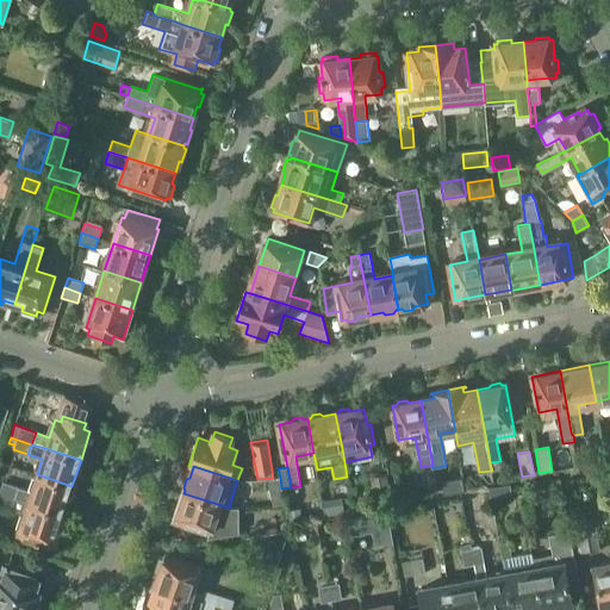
[(72,489),(72,486),(37,474),(31,491),(18,487),(16,498),(27,502),(63,514),(72,489)]
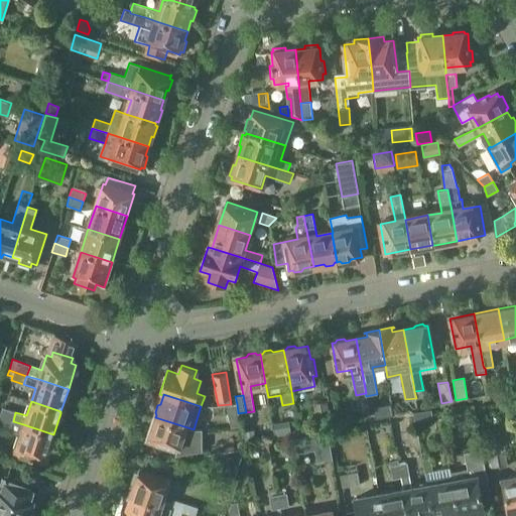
[(313,403),(316,424),(331,422),(327,401),(313,403)]
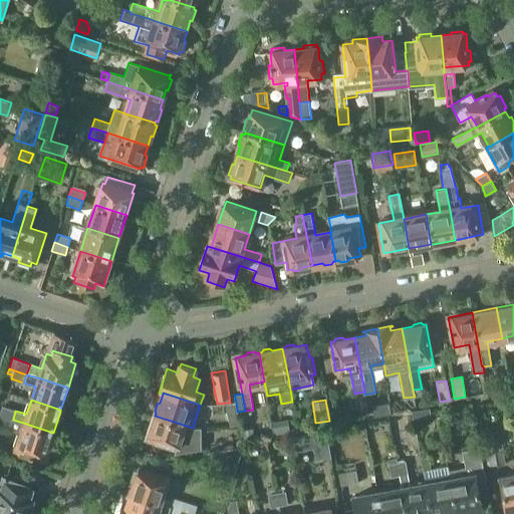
[(371,406),(373,417),(392,414),(390,403),(371,406)]
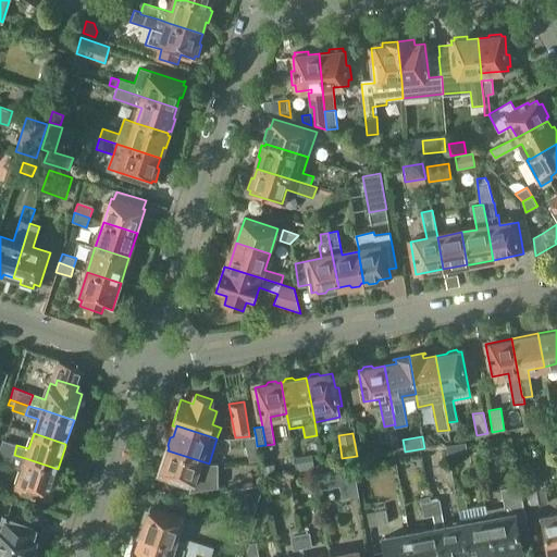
[(0,449),(13,454),(14,455),(16,445),(2,440),(0,448),(0,449)]
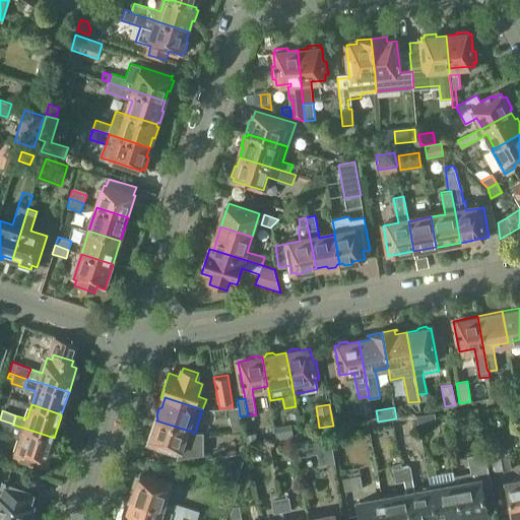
[(452,416),(446,416),(447,427),(453,426),(456,426),(455,417),(452,416)]
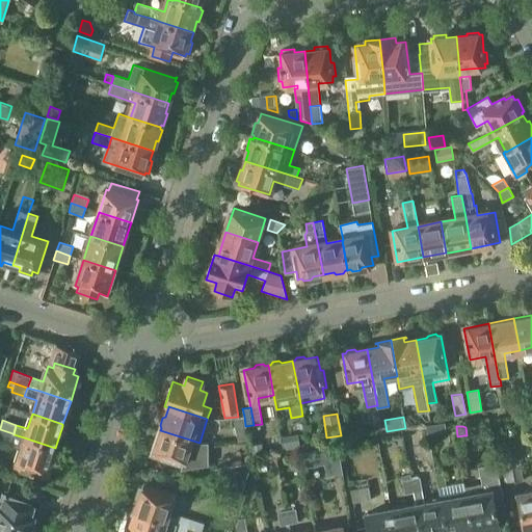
[(55,448),(24,437),(14,434),(12,433),(0,429),(0,441),(8,444),(8,446),(21,450),(15,467),(46,477),(55,448)]
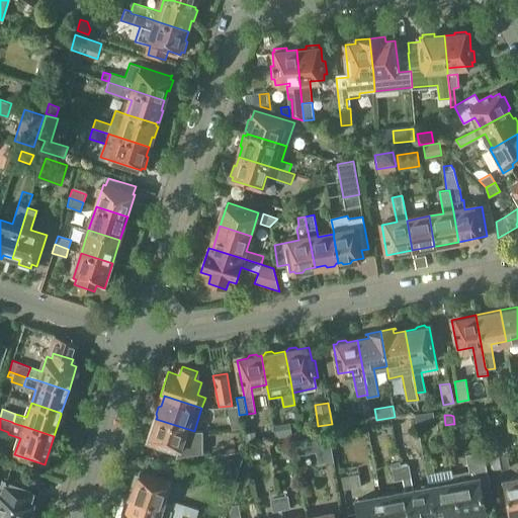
[(231,420),(233,429),(242,427),(240,418),(231,420)]
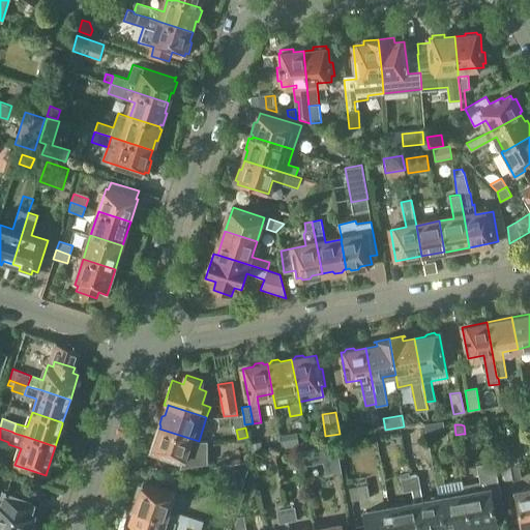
[(155,442),(152,452),(182,462),(180,468),(209,463),(208,441),(199,441),(159,429),(159,431),(156,432),(154,439),(155,442)]
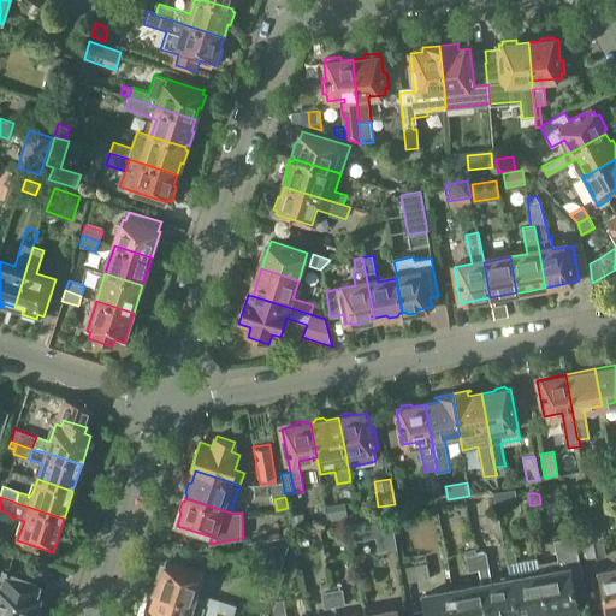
[(344,505),(326,508),(329,521),(347,519),(344,505)]
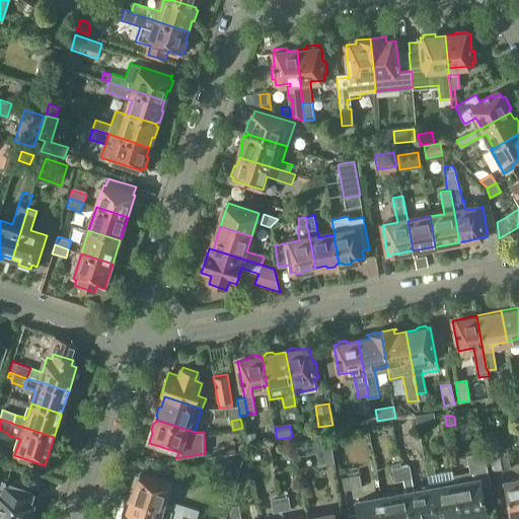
[(257,442),(255,433),(245,435),(247,444),(257,442)]
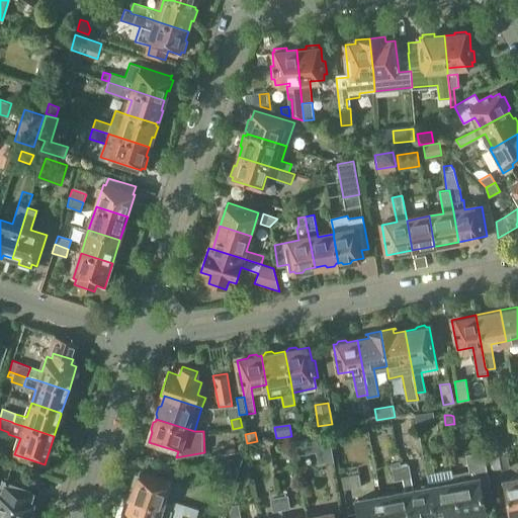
[(294,441),(296,455),(297,455),(299,466),(304,465),(301,454),(316,451),(318,463),(334,460),(329,434),(294,441)]
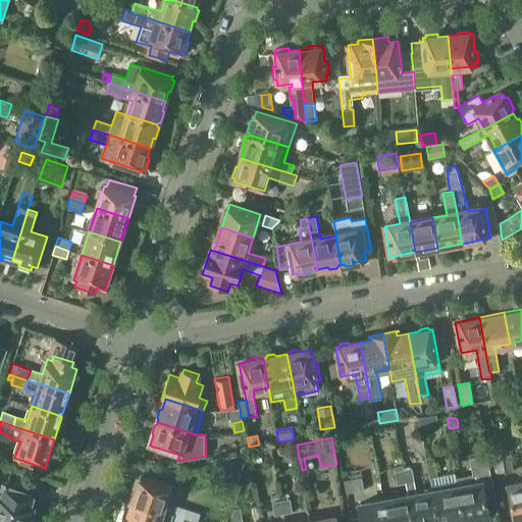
[(220,479),(220,480),(221,479),(237,484),(236,488),(237,488),(248,454),(212,460),(212,461),(216,460),(218,476),(218,477),(219,477),(220,479)]
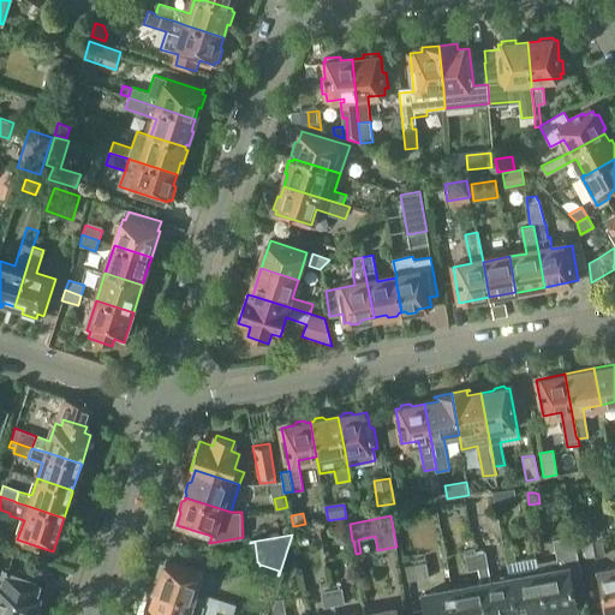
[(308,536),(297,538),(299,547),(309,544),(310,544),(308,536)]
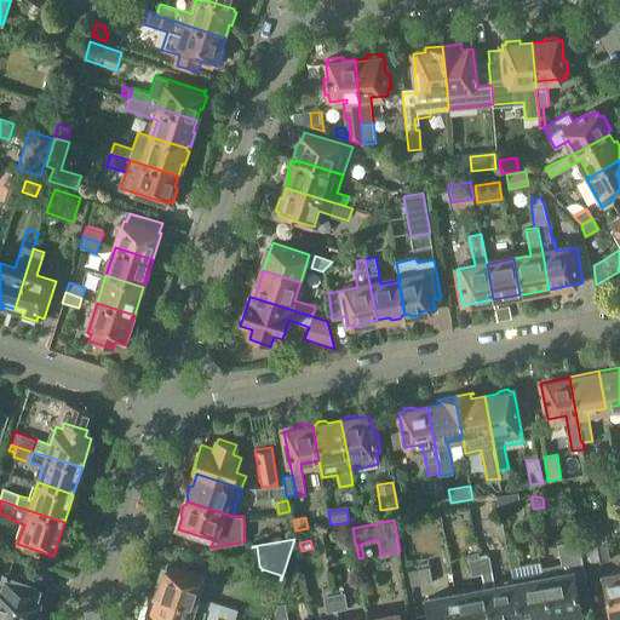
[(541,567),(550,619),(557,619),(567,619),(567,615),(580,613),(577,590),(589,589),(585,567),(584,567),(579,540),(557,544),(561,563),(541,567)]
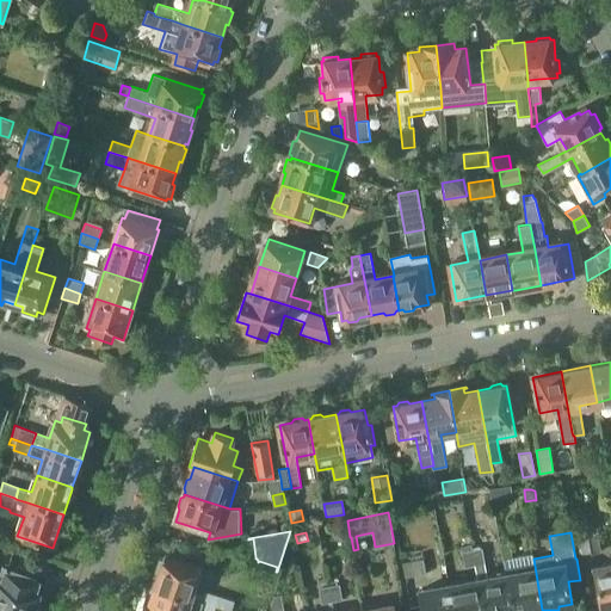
[(588,535),(576,537),(579,545),(588,544),(591,554),(600,551),(598,536),(588,537),(588,535)]
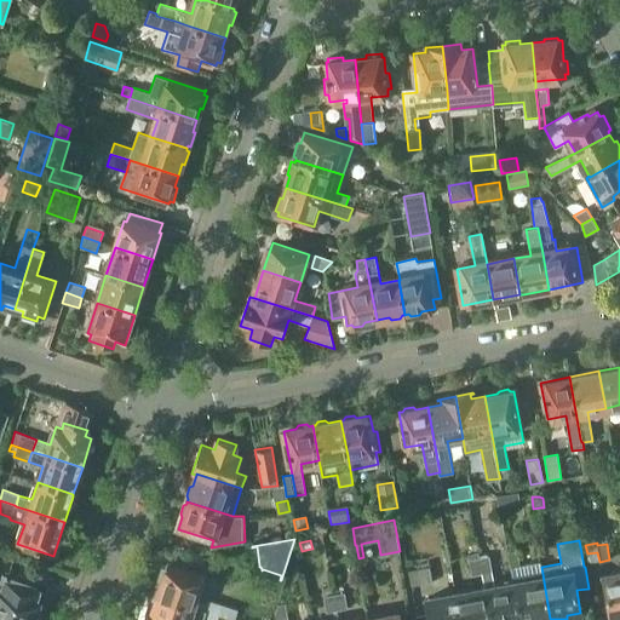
[(510,568),(512,581),(520,619),(550,619),(541,567),(540,563),(520,567),(517,550),(506,552),(510,568)]
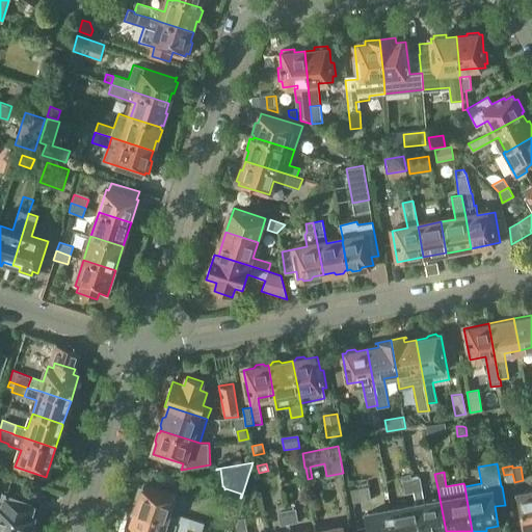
[(410,478),(411,478),(410,474),(401,476),(404,494),(413,493),(410,478)]
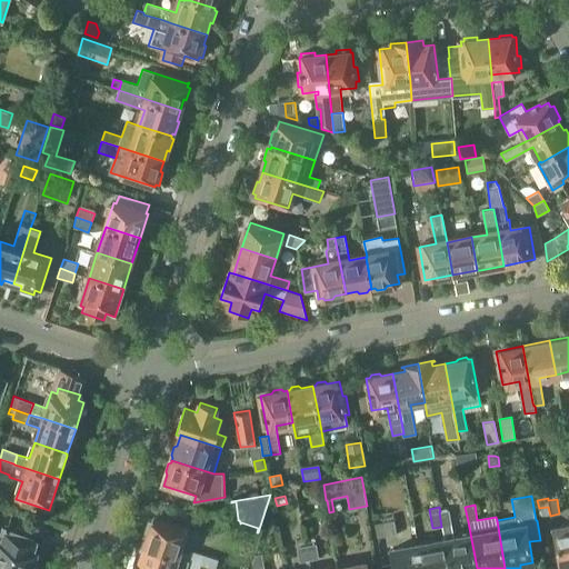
[(445,539),(449,568),(477,568),(470,533),(453,537),(449,510),(440,511),(439,511),(441,527),(445,539)]
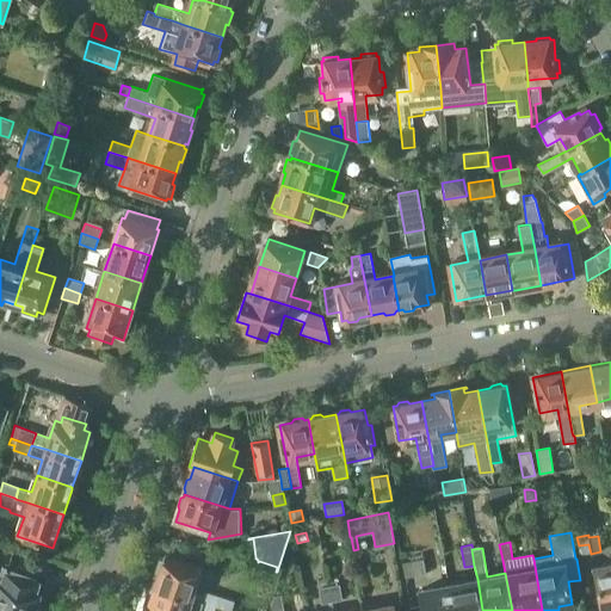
[(154,587),(215,606),(216,606),(229,610),(232,600),(218,597),(218,596),(205,591),(204,593),(193,591),(201,569),(164,557),(154,587)]
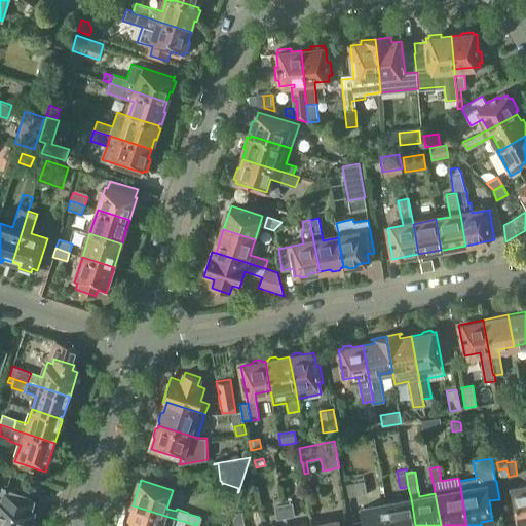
[(364,481),(346,484),(348,497),(367,494),(364,481)]
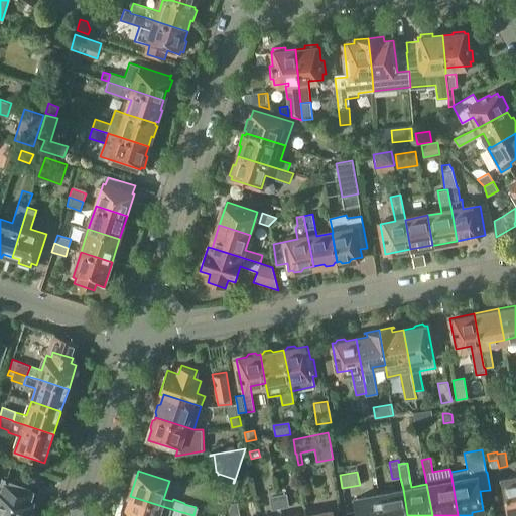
[(507,513),(515,511),(515,473),(500,477),(507,513)]
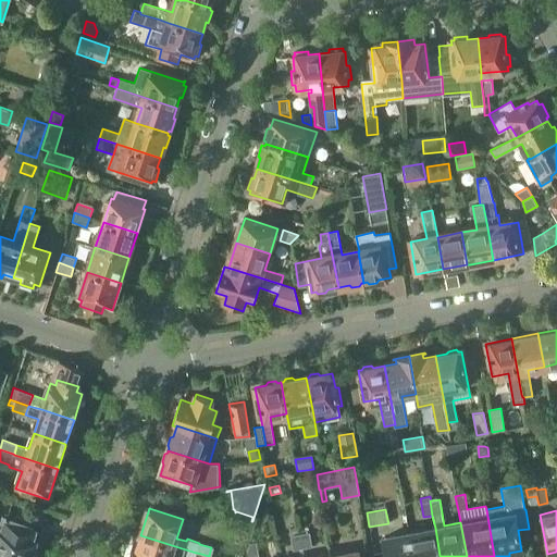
[(0,556),(29,556),(36,537),(32,536),(35,525),(31,524),(32,521),(15,516),(14,519),(2,516),(0,524),(0,556)]
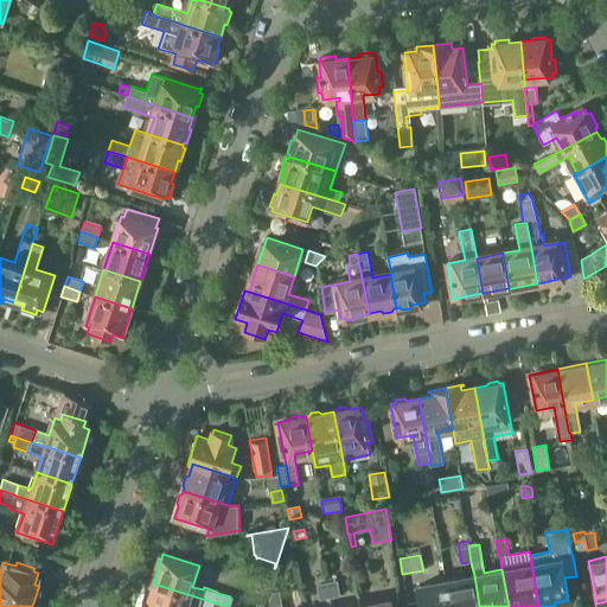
[(445,580),(448,606),(479,606),(474,575),(445,580)]
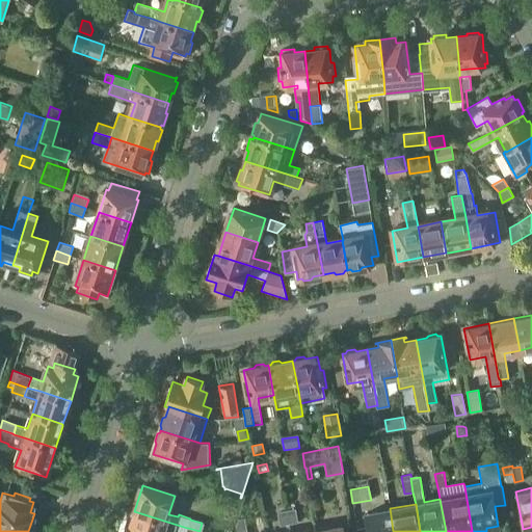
[(277,511),(280,526),(298,522),(295,508),(277,511)]
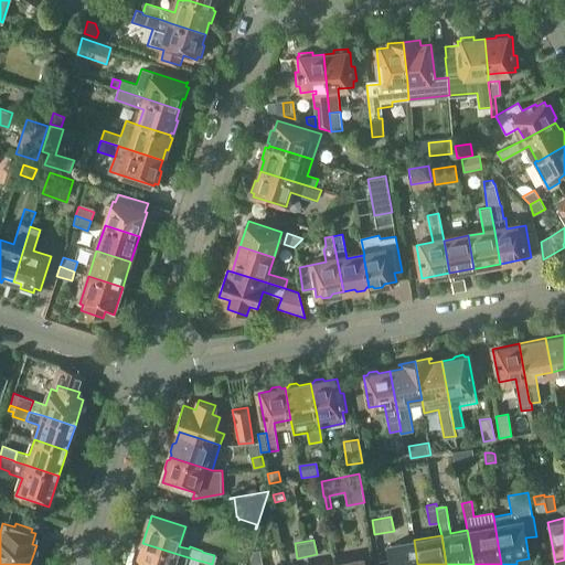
[(417,564),(414,540),(387,545),(390,564),(417,564)]
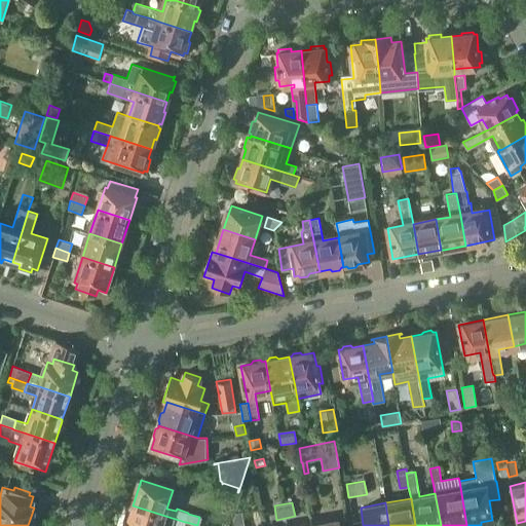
[(120,525),(184,525),(185,522),(133,505),(129,514),(124,513),(120,525)]
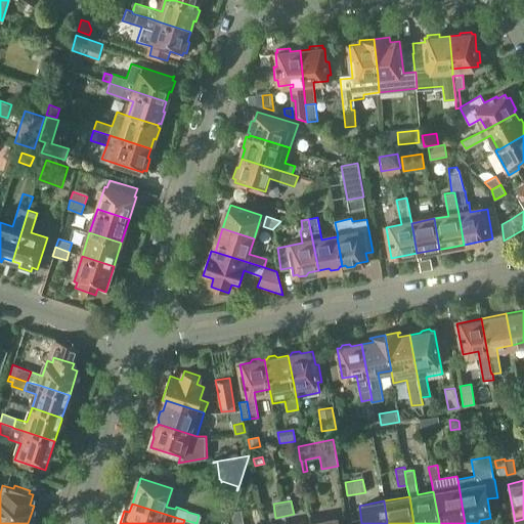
[(234,511),(230,523),(241,523),(244,523),(242,510),(234,511)]
